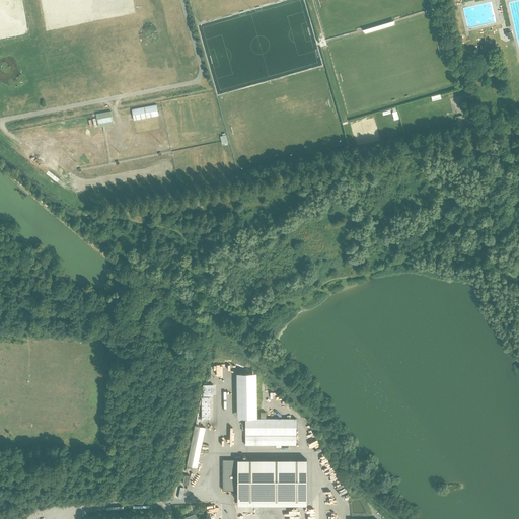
[(159,116),(157,104),(132,109),(134,121),(159,116)]
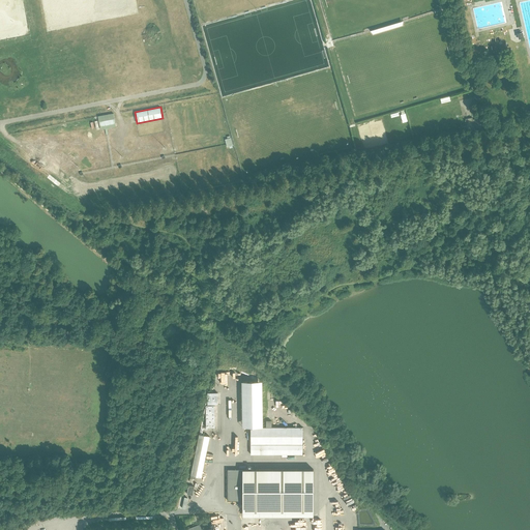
[(98,117),(100,126),(116,124),(114,114),(98,117)]
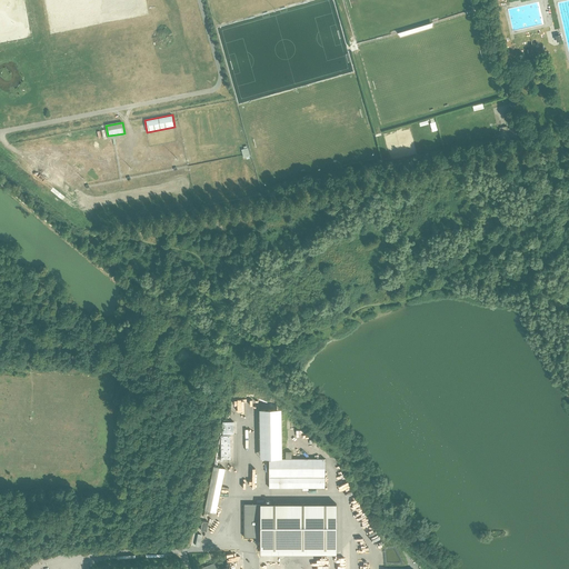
[(513,128),(513,130),(500,132),(501,136),(495,137),(496,143),(501,143),(501,146),(508,145),(507,141),(516,140),(515,133),(517,132),(515,127),(513,128)]
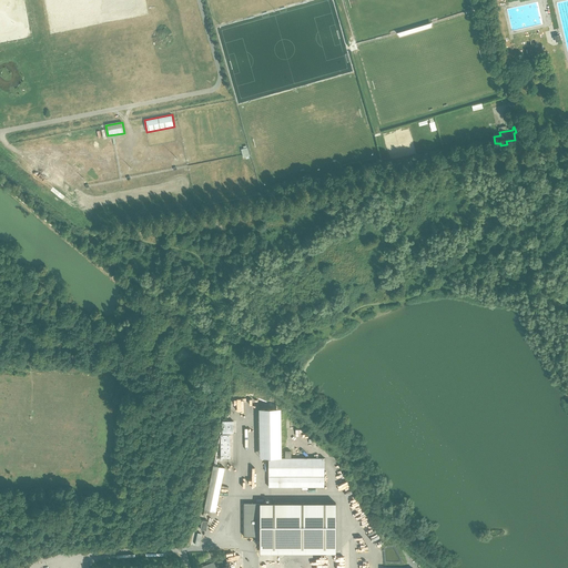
[(254,394),(240,395),(240,409),(245,409),(245,422),(254,421),(253,408),(254,408),(254,394)]
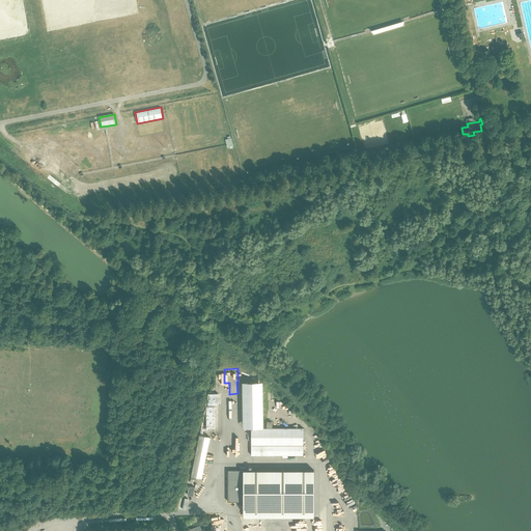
[(263,382),(242,383),(243,427),(251,427),(263,427),(263,382)]
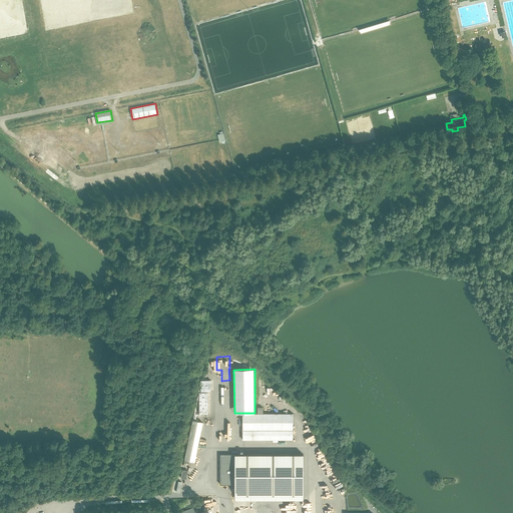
[(210,380),(200,381),(201,392),(210,391),(210,380)]
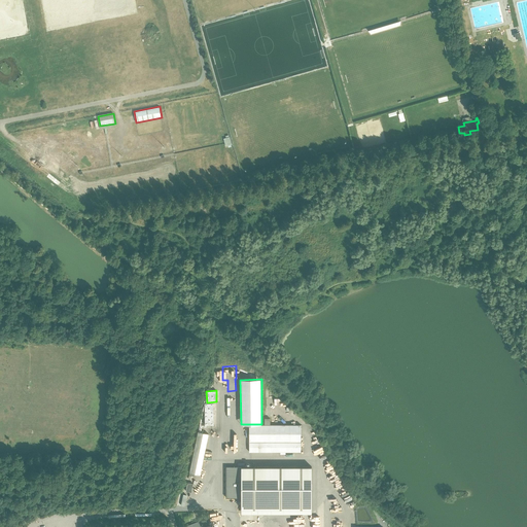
[(214,424),(214,403),(205,403),(205,424),(214,424)]
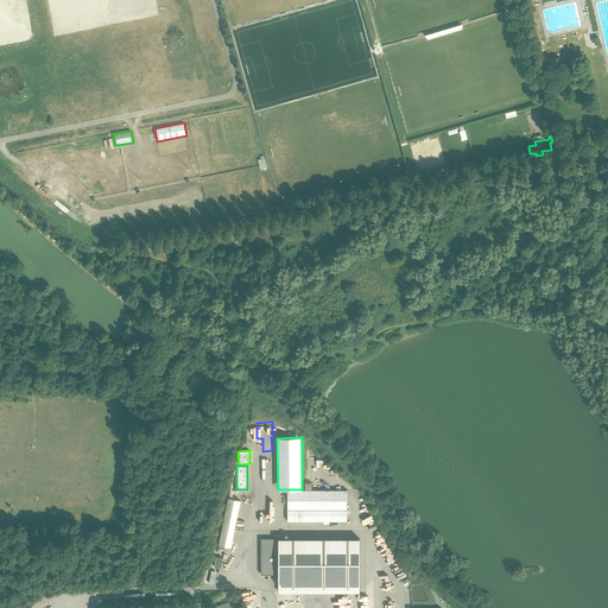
[(287,489),(287,508),(287,521),(348,521),(348,489),(302,489),(287,489)]
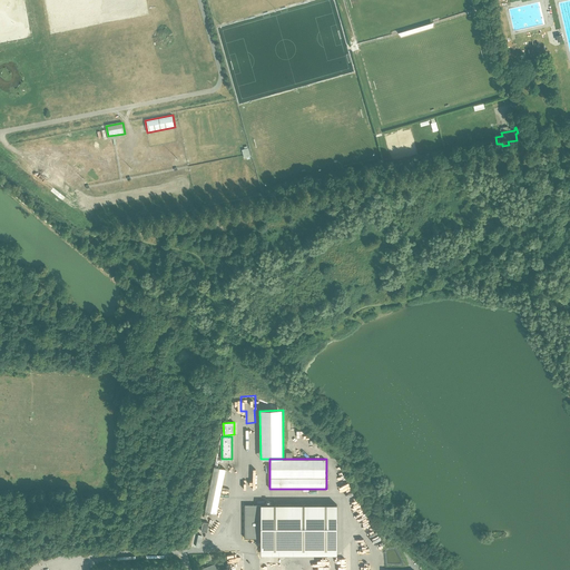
[(205,510),(216,512),(225,469),(215,467),(205,510)]
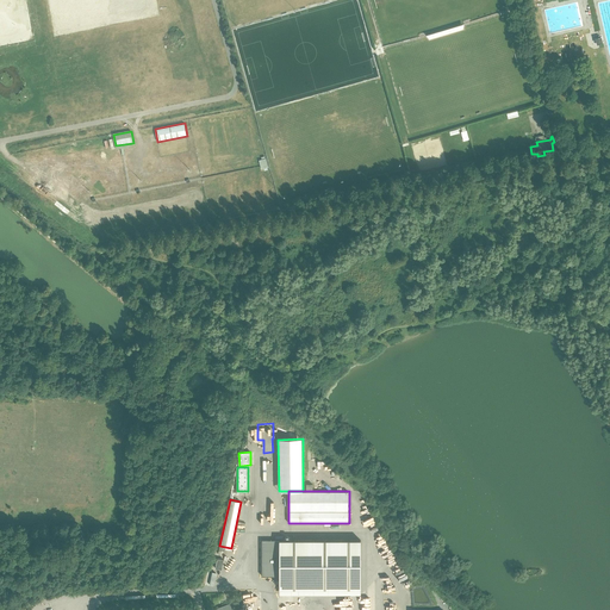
[(383,528),(377,515),(367,520),(365,515),(361,516),(368,529),(372,527),(373,529),(369,531),(373,537),(377,535),(378,537),(386,533),(384,529),(379,533),(378,530),(383,528)]
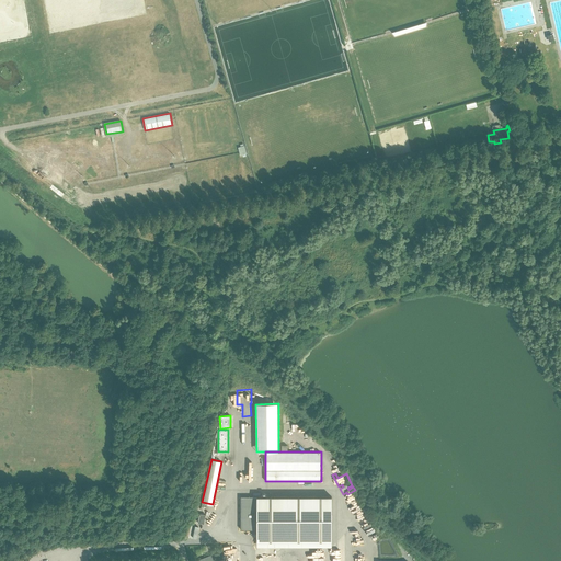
[(332,540),(332,495),(241,495),(241,530),(258,530),(258,540),(332,540)]
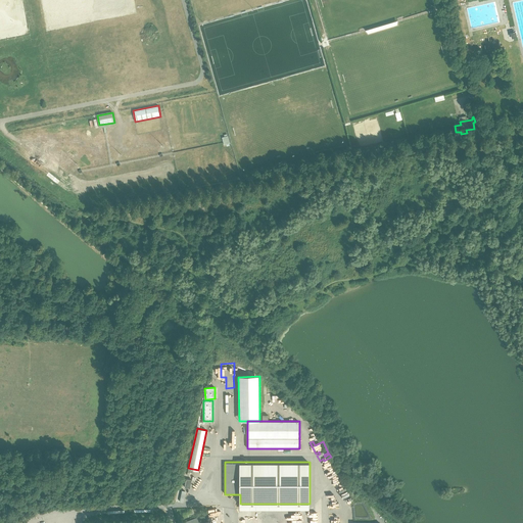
[(328,466),(330,467),(326,471),(331,478),(340,471),(333,462),(328,466)]
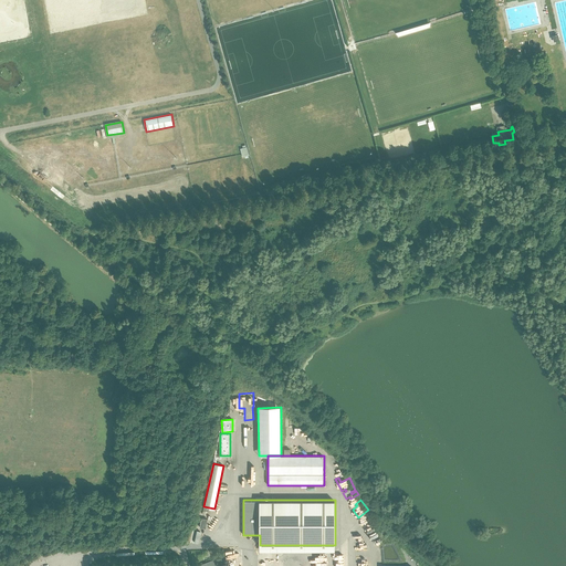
[(365,520),(364,517),(362,519),(364,523),(371,519),(369,514),(366,516),(367,519),(365,520)]
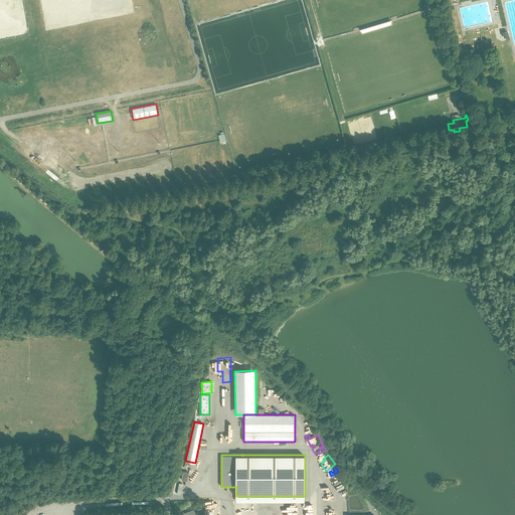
[(333,482),(334,485),(342,481),(339,475),(335,477),(337,481),(333,482)]
